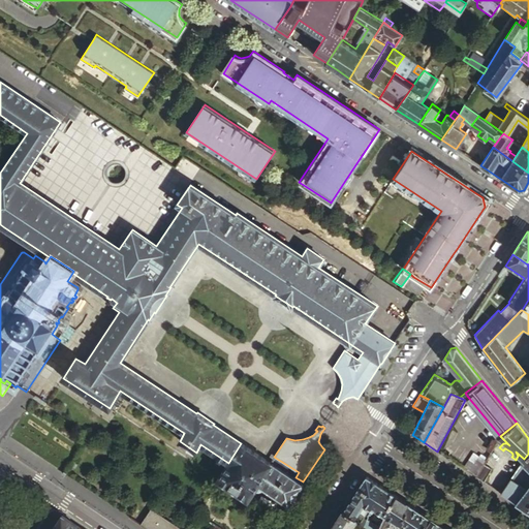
[(488,450),(491,453),(497,442),(493,440),(488,450)]
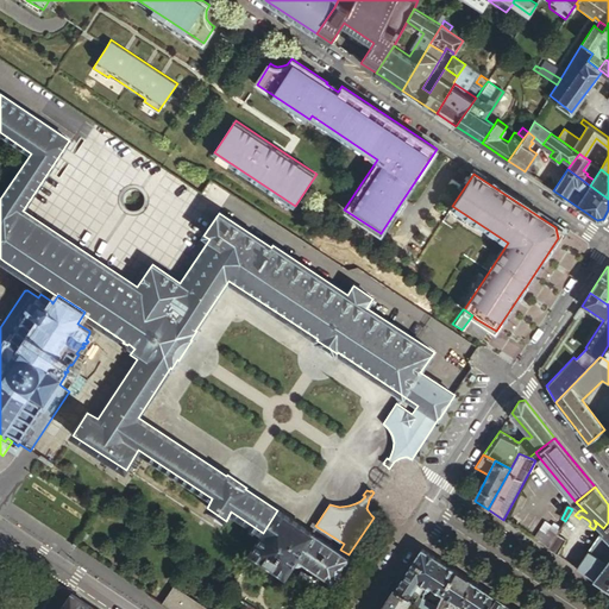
[(277,510),(263,533),(288,550),(302,527),(277,510)]
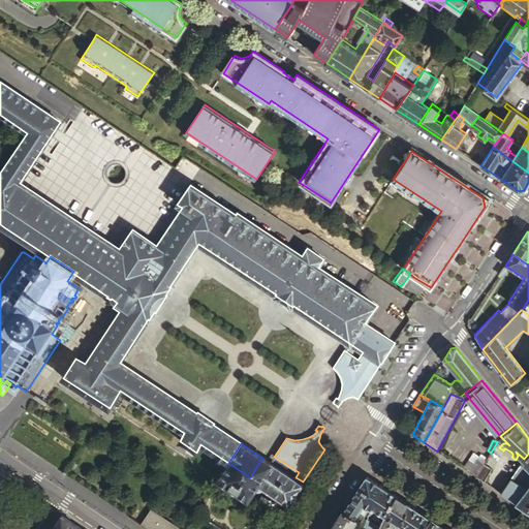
[(250,477),(228,463),(217,480),(248,500),(258,486),(273,464),(262,458),(250,477)]
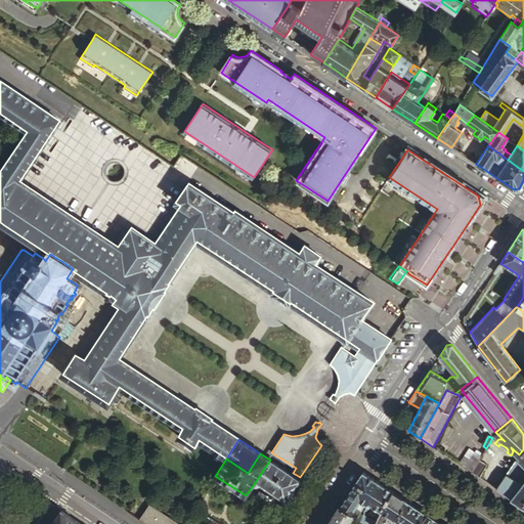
[(459,464),(472,473),(479,460),(473,455),(470,460),(464,456),(459,464)]
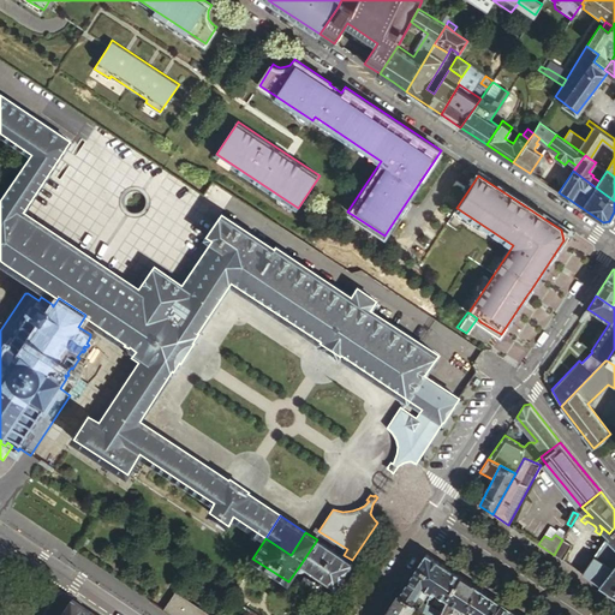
[(611,593),(614,587),(614,545),(607,537),(581,573),(611,593)]
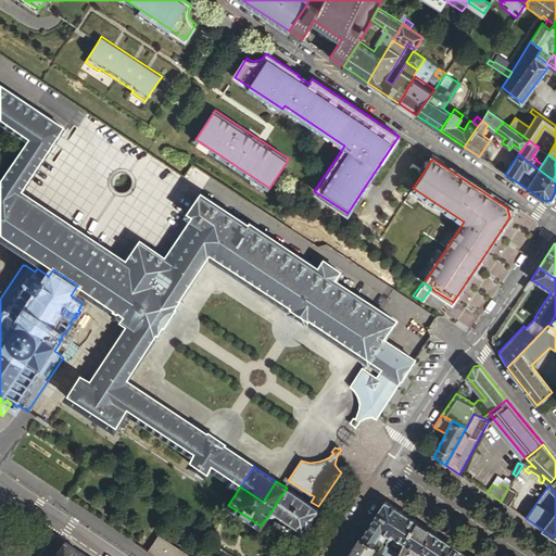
[(317,508),(287,488),(272,510),(282,517),(297,527),(303,531),(318,509),(317,508)]
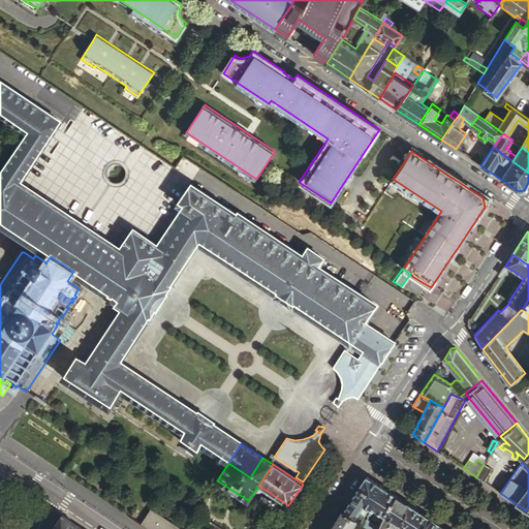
[(484,464),(476,477),(484,483),(492,469),(484,464)]
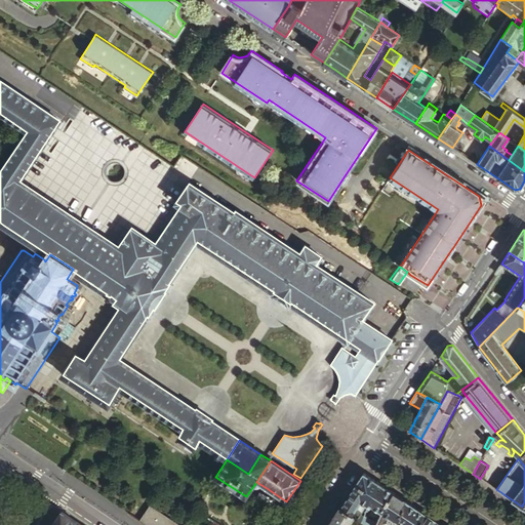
[(363,474),(357,484),(367,491),(361,500),(363,501),(368,506),(378,483),(363,474)]
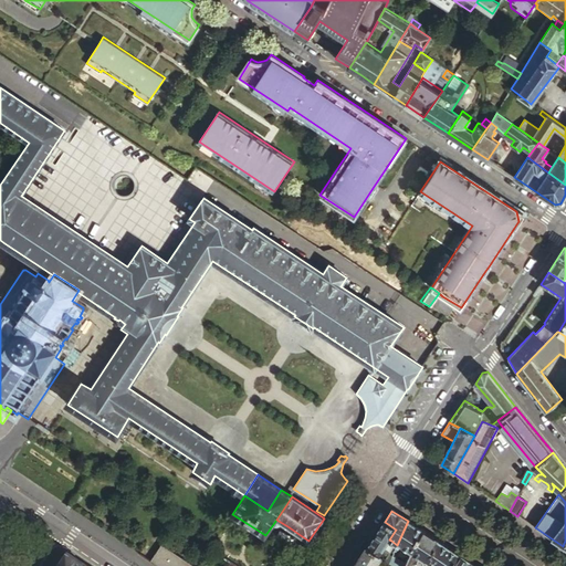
[(422,531),(408,521),(397,545),(395,548),(398,549),(400,544),(412,552),(422,531)]
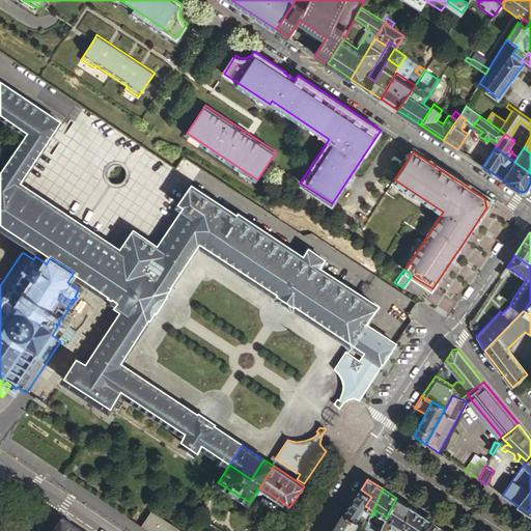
[(361,490),(345,513),(356,520),(359,514),(365,506),(371,497),(361,490)]
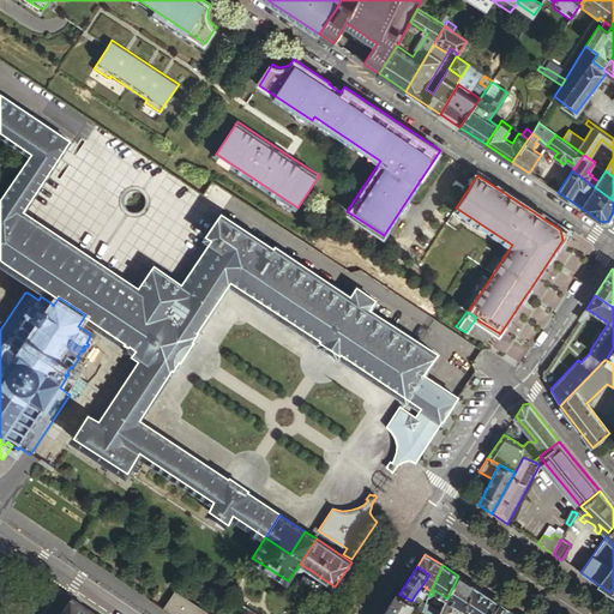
[(458,576),(447,599),(440,611),(438,613),(457,613),(475,587),(458,576)]
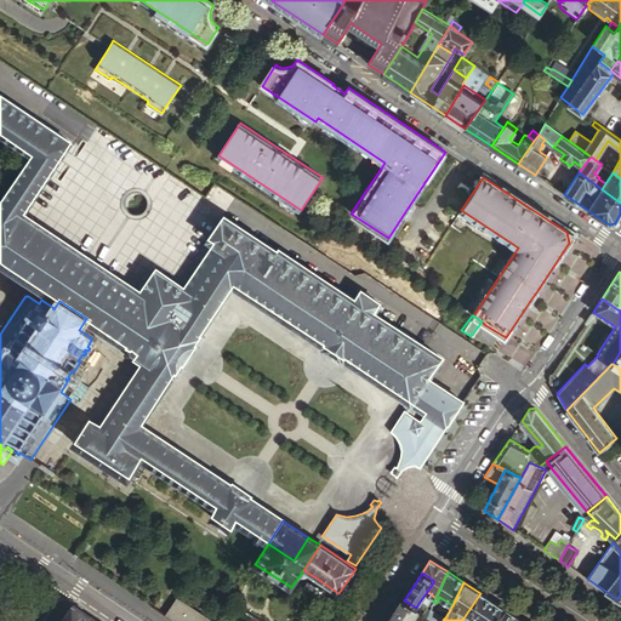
[(480,593),(462,620),(469,620),(472,617),(477,620),(496,620),(506,610),(480,593)]
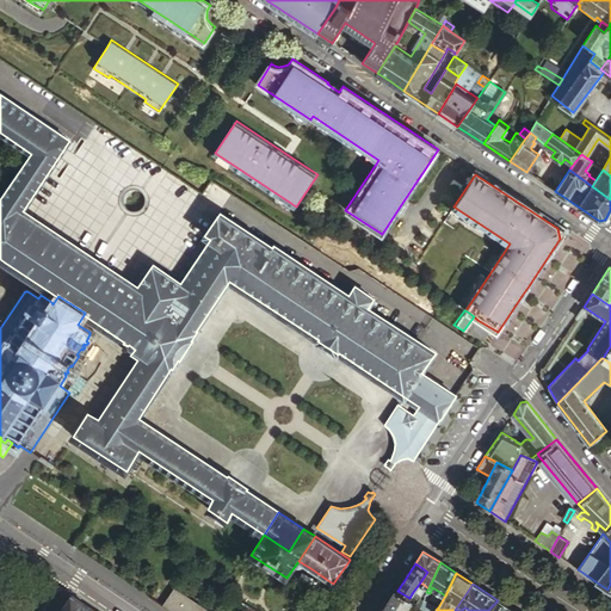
[(209,610),(174,587),(161,606),(168,610),(209,610)]
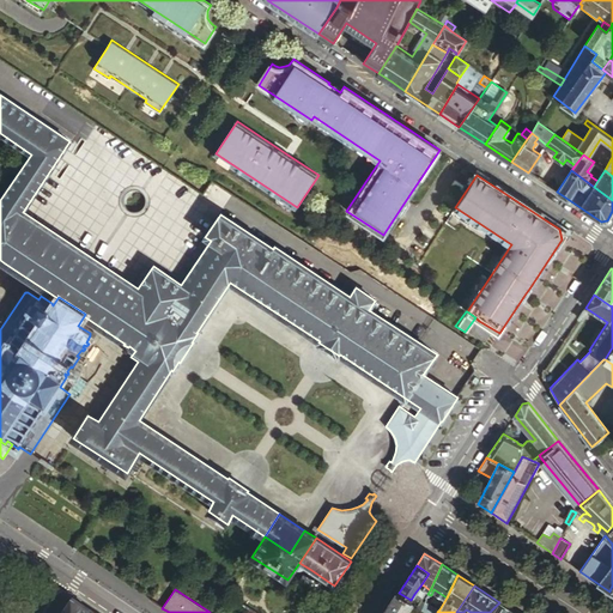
[(399,593),(384,612),(404,612),(410,605),(412,600),(411,600),(399,593)]
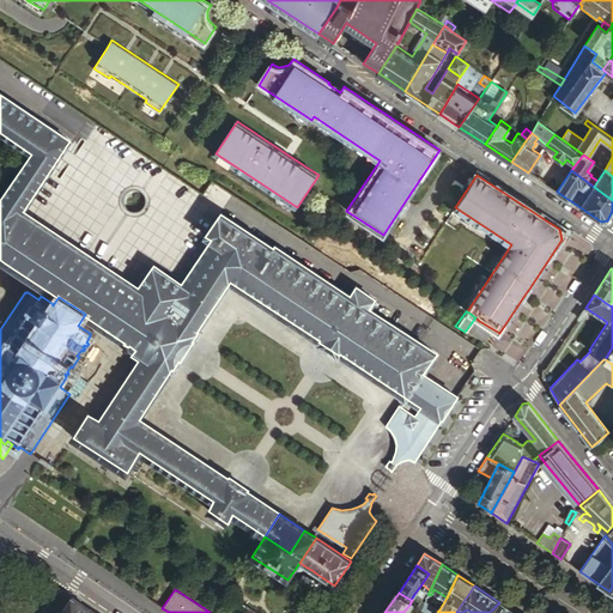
[(93,612),(71,598),(60,612),(93,612)]
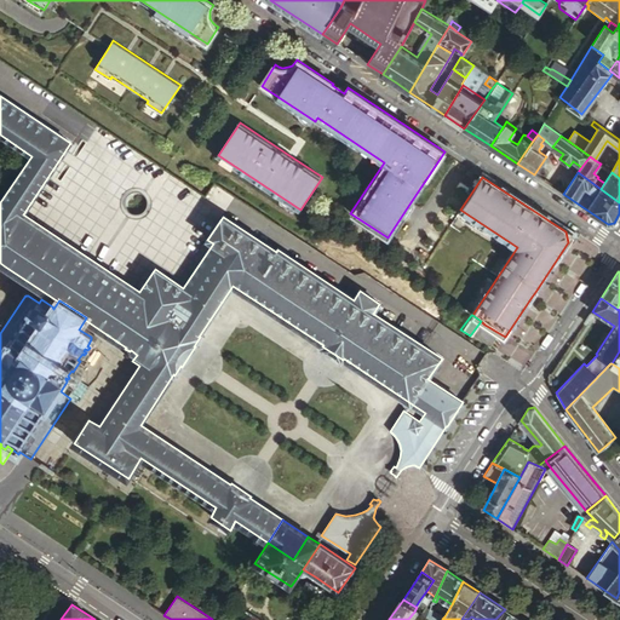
[(428,604),(422,615),(424,616),(425,616),(426,618),(430,609),(431,606),(428,604)]
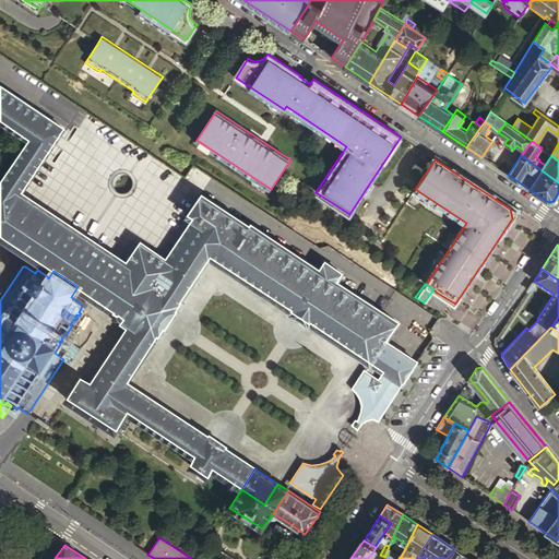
[(388,549),(384,557),(390,558),(399,558),(401,556),(388,549)]
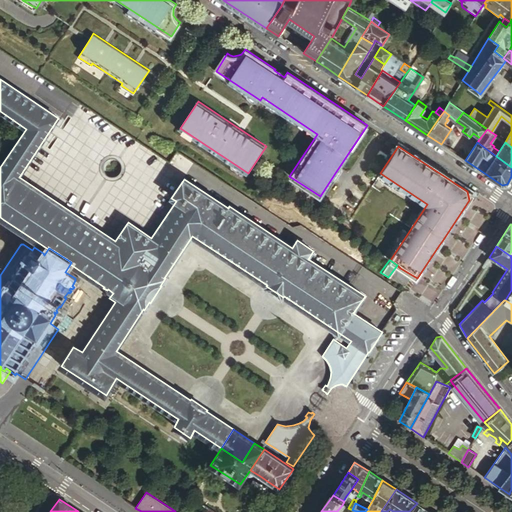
[(422,511),(424,508),(417,503),(409,511),(422,511)]
